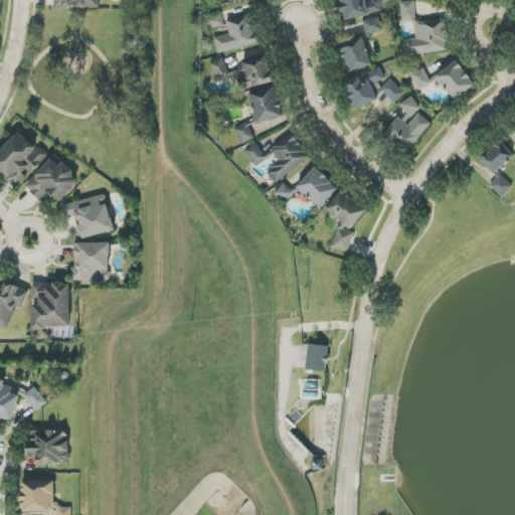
[(55,0),(56,9),(73,8),(73,0),(77,0),(77,8),(100,8),(99,0),(55,0)]
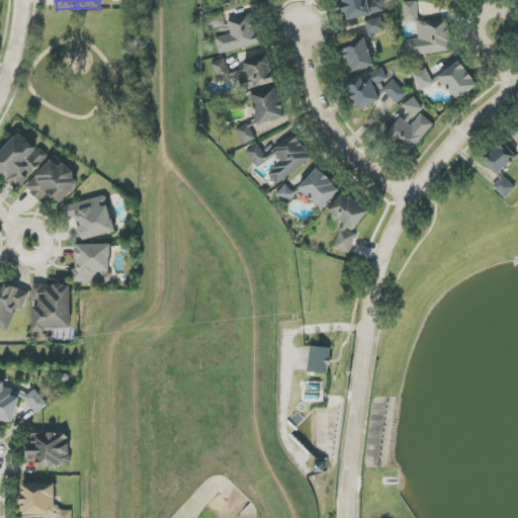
[(385,11),(381,0),(377,0),(368,3),(367,0),(341,0),(347,21),(385,11)]
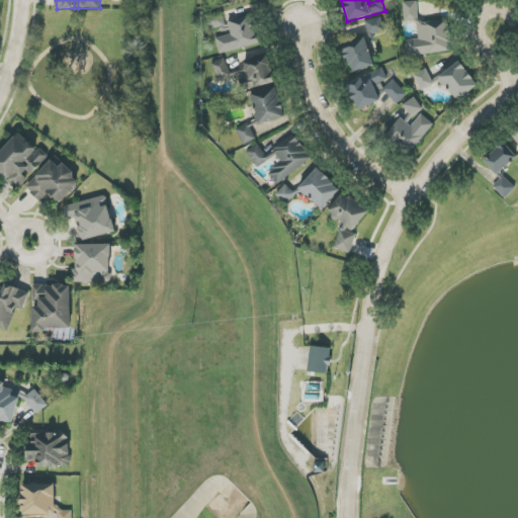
[(449,53),(446,20),(419,22),(417,1),(404,2),(405,22),(417,21),(418,38),(407,39),(408,56),(449,53)]
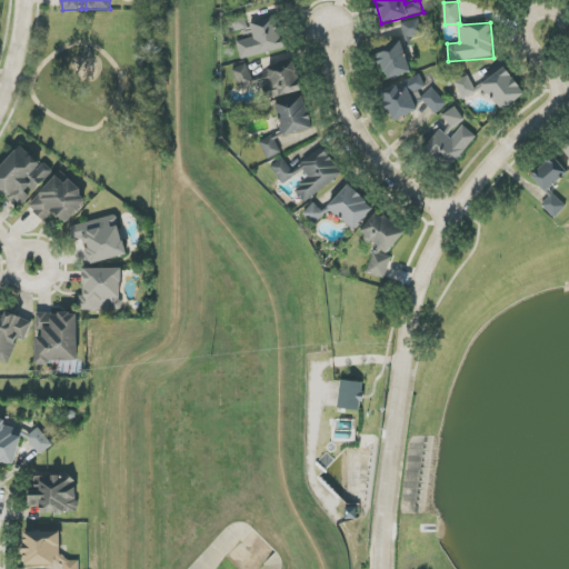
[(248,29),(245,13),(227,17),(229,32),(248,29)]
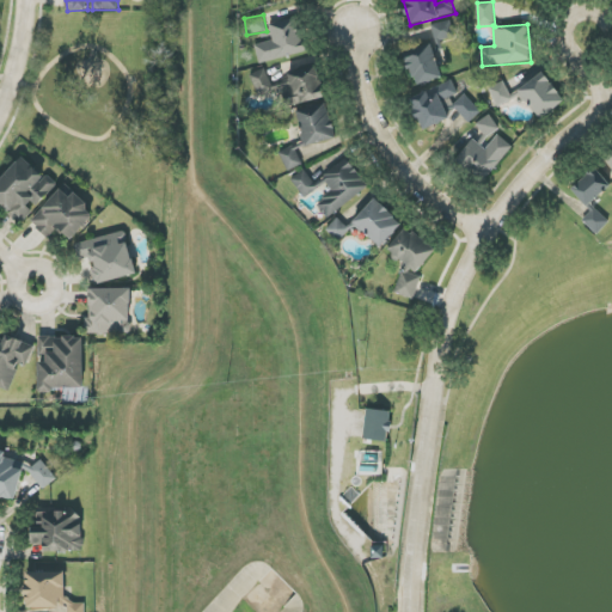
[(306,53),(298,17),(269,24),(273,41),(255,46),(259,63),(306,53)]
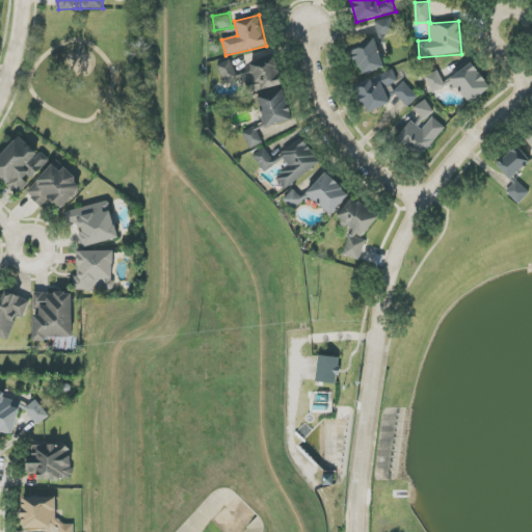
[(377,21),(379,35),(396,33),(393,19),(377,21)]
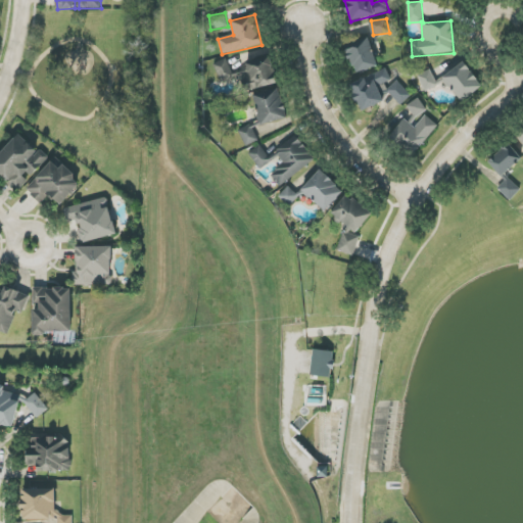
[(377,67),(370,39),(346,45),(354,74),(377,67)]
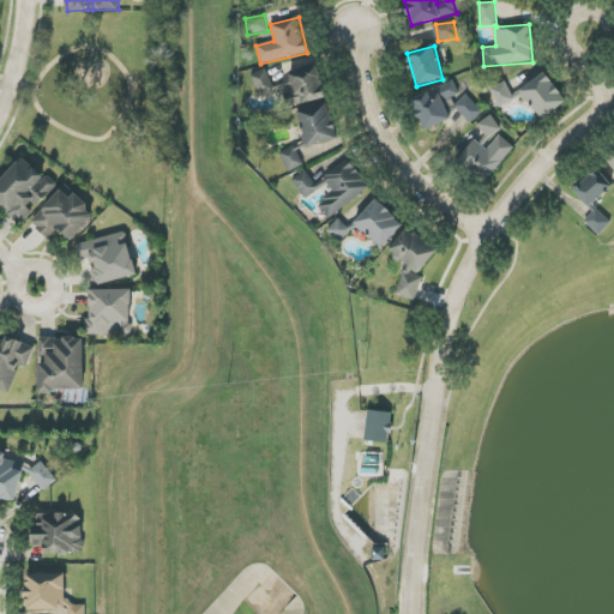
[(326,97),(319,66),(288,73),(290,86),(276,90),(281,109),(326,97)]
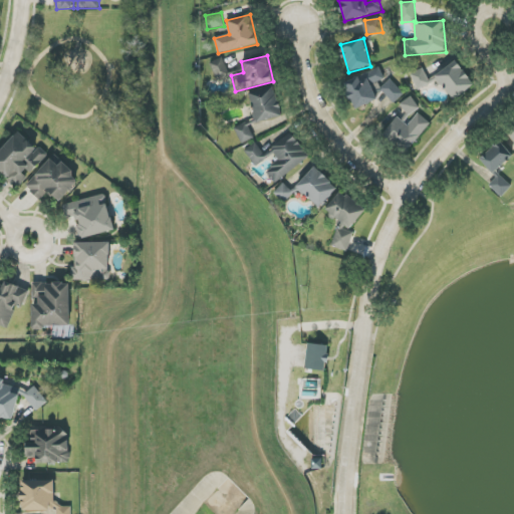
[(217,79),(230,74),(223,58),(210,63),(217,79)]
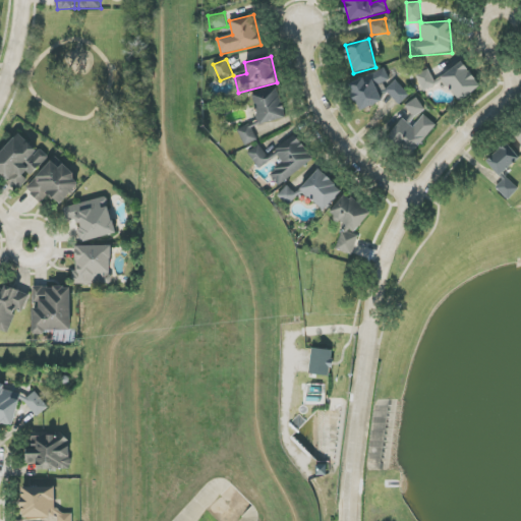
[(400,79),(391,83),(385,68),(348,83),(359,111),(393,97),(396,104),(408,99),(400,79)]
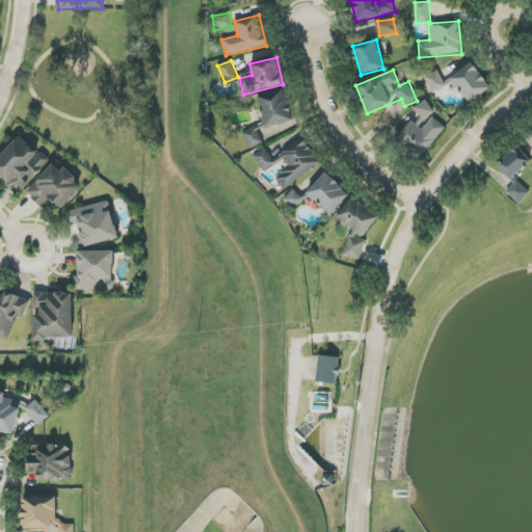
[(426,78),(432,94),(445,88),(439,73),(426,78)]
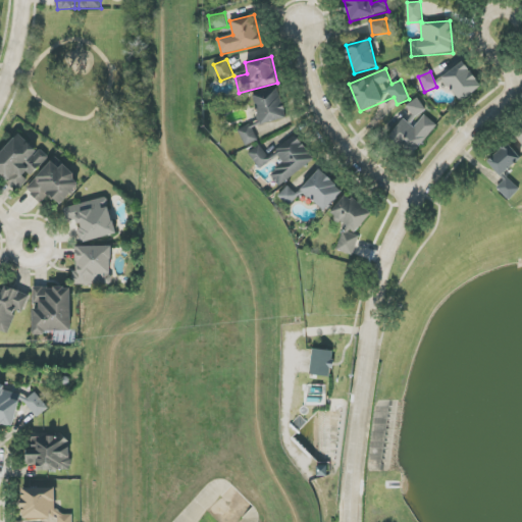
[(288,118),(279,88),(253,94),(261,124),(288,118)]
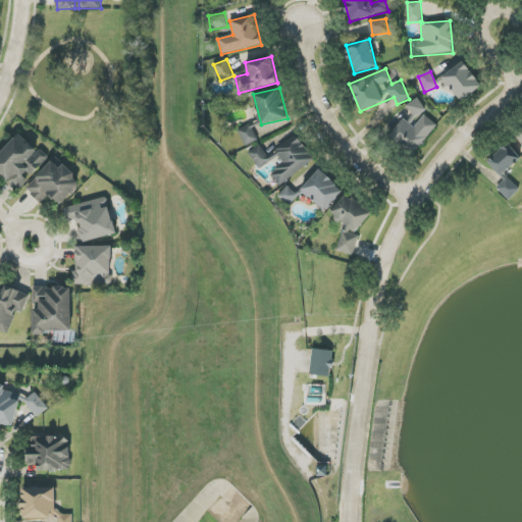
[(426,111),(419,98),(407,104),(414,117),(426,111)]
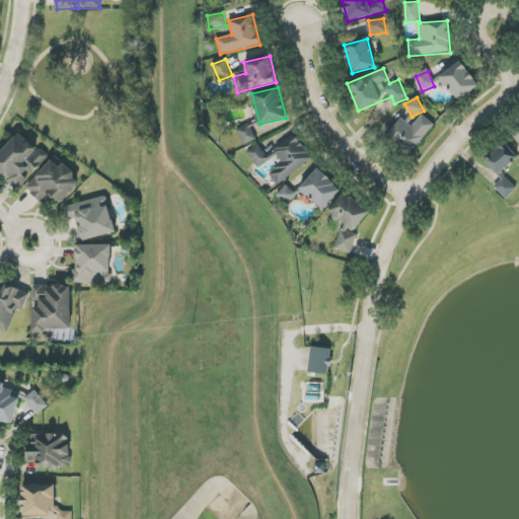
[(435,125),(422,115),(412,127),(400,118),(387,135),(412,153),(435,125)]
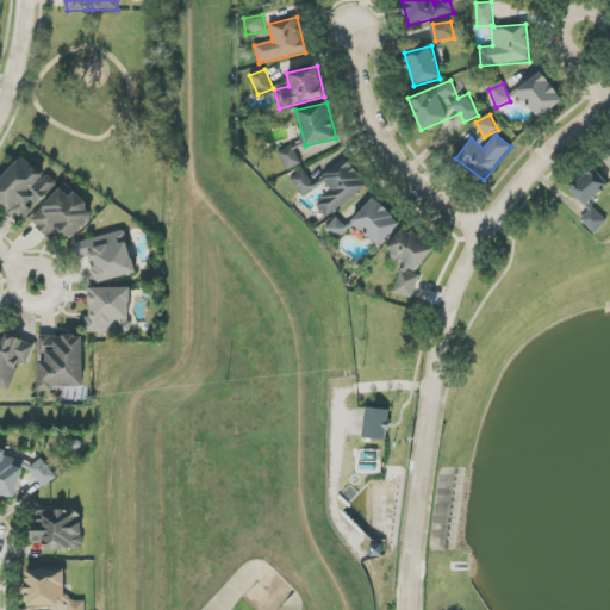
[(286,170),(302,166),(294,145),(279,151),(286,170)]
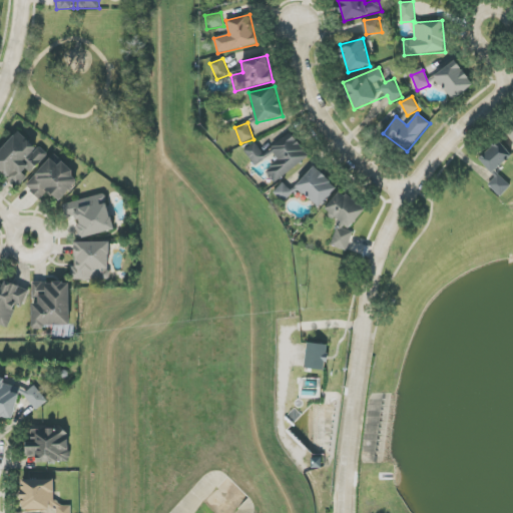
[(29,174),(46,155),(19,130),(0,151),(0,171),(18,187),(30,175),(29,174)]
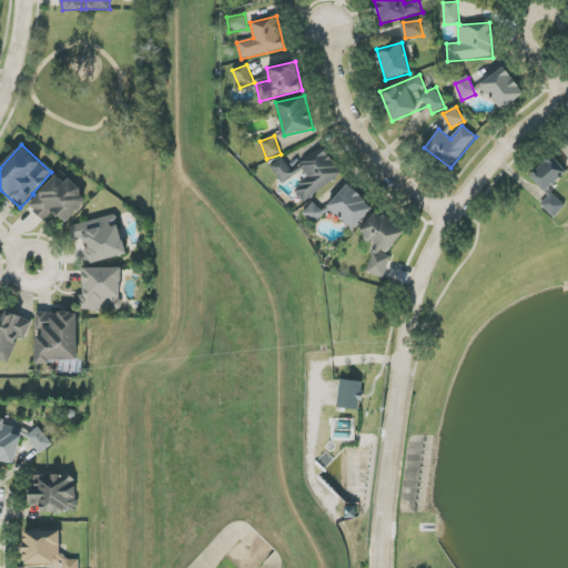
[(301,166),(310,178),(293,190),(304,203),(342,172),(324,149),(301,166)]
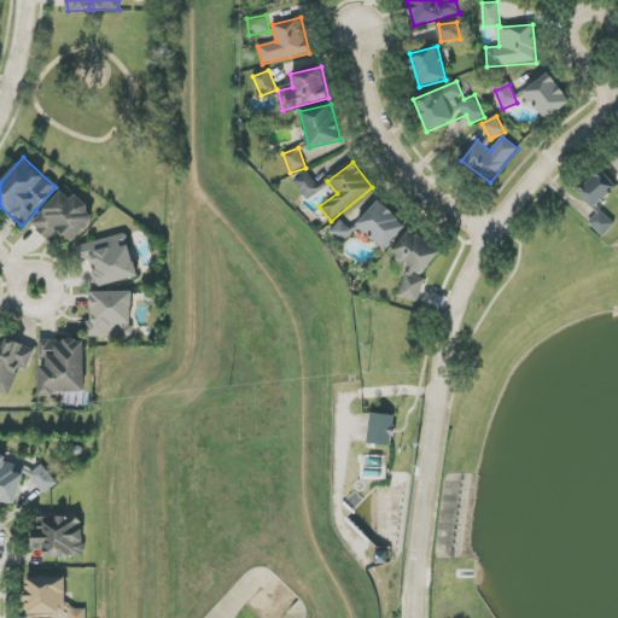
[(617,187),(601,169),(577,192),(594,209),(617,187)]
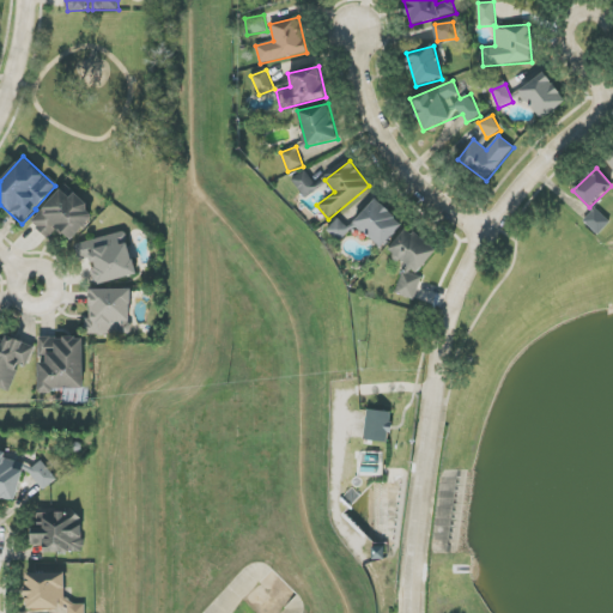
[(307,199),(320,188),(305,170),(291,180),(307,199)]
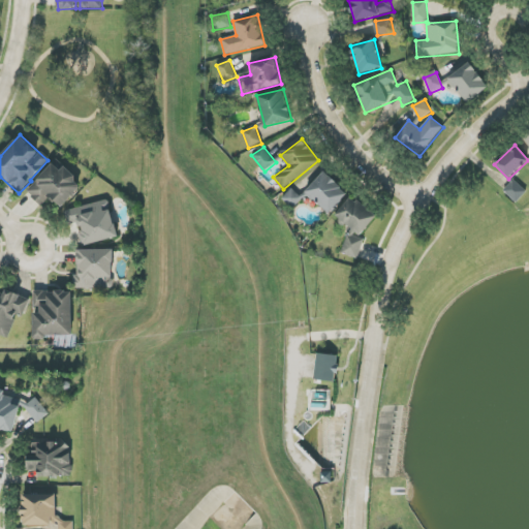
[(41,206),(50,197),(61,209),(84,185),(56,160),(27,192),(41,206)]
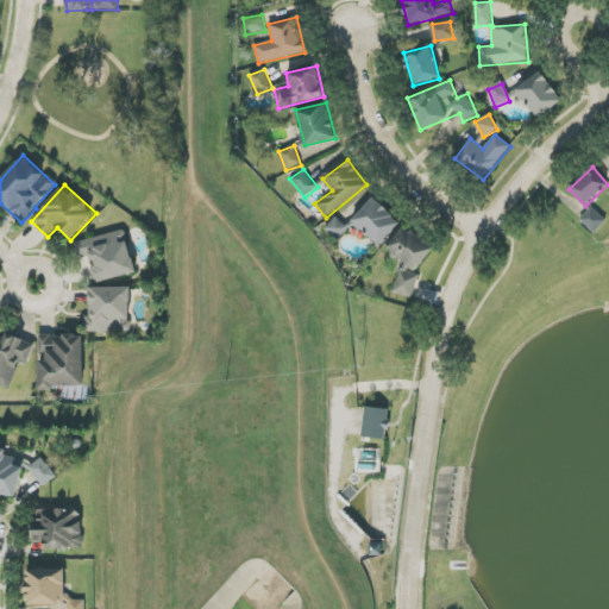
[(351,221),(380,246),(401,223),(372,198),(351,221)]
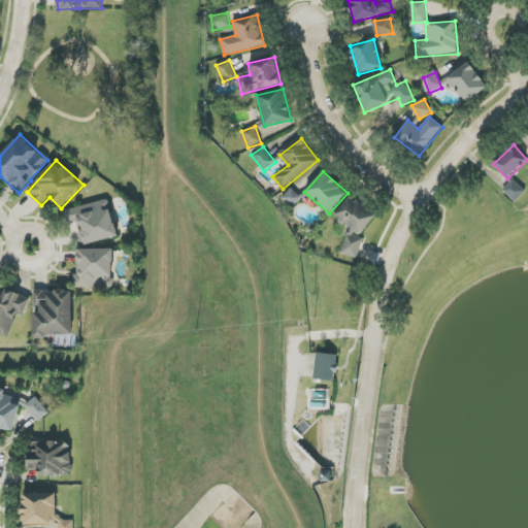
[(503,190),(516,202),(526,191),(514,179),(503,190)]
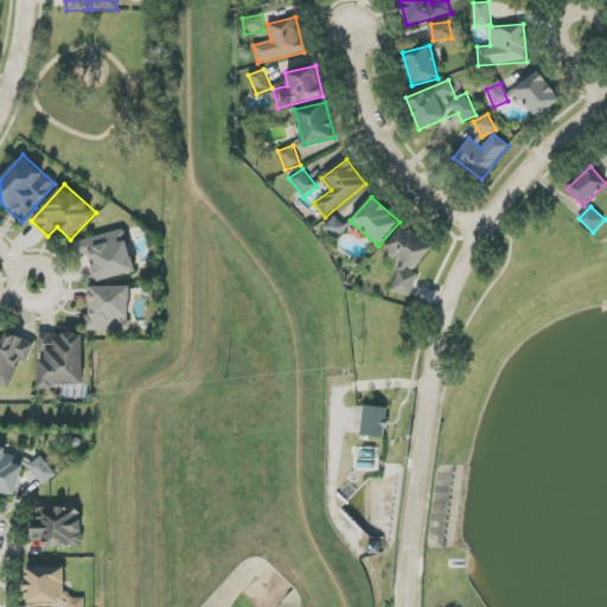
[(325,228),(338,238),(346,228),(333,217),(325,228)]
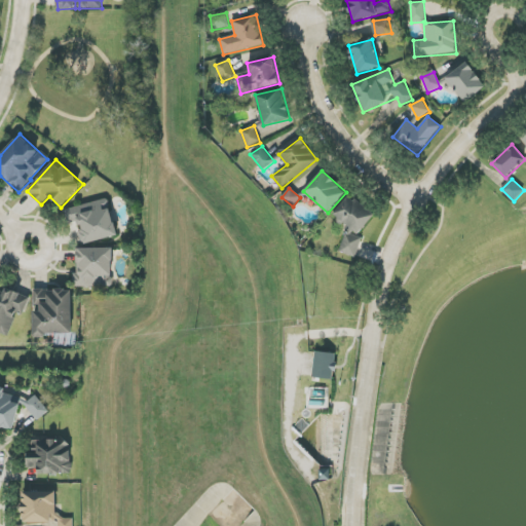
[(372,208),(342,198),(336,220),(349,224),(340,253),(357,258),(362,237),(363,238),(372,208)]
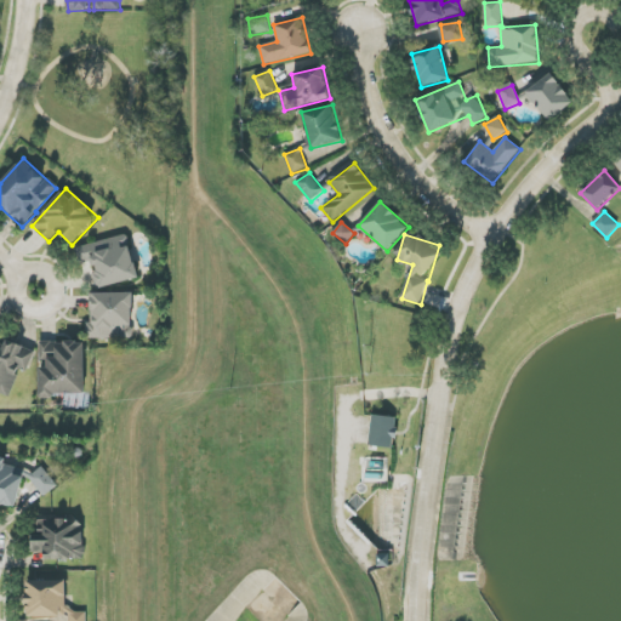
[(138,279),(127,235),(77,248),(81,268),(92,266),(98,289),(138,279)]
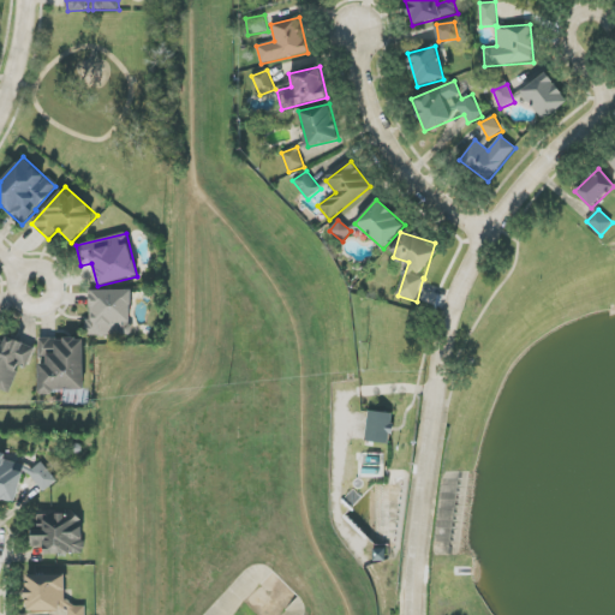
[(89,336),(131,335),(131,291),(89,291),(89,336)]
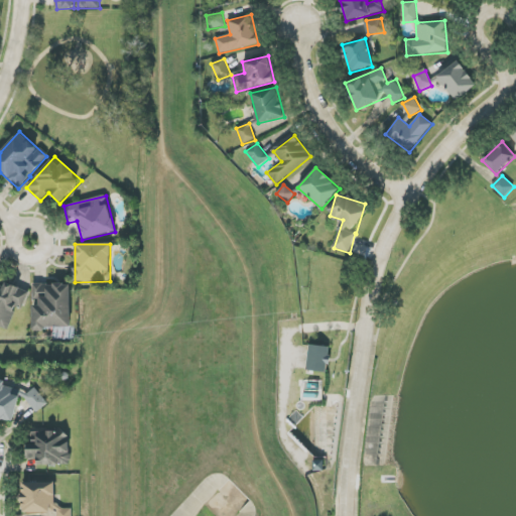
[(23,309),(29,292),(5,283),(4,287),(0,285),(0,325),(8,328),(16,306),(23,309)]
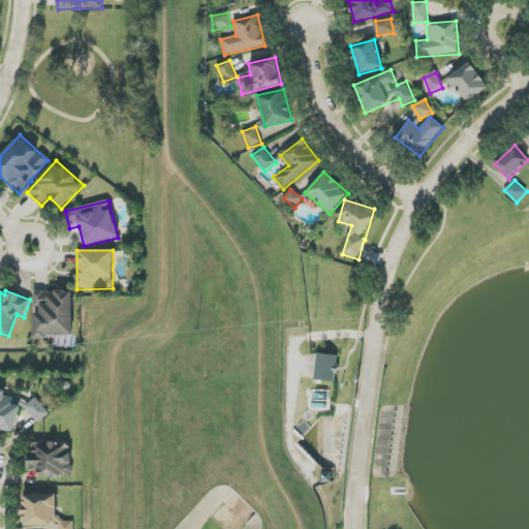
[(72,337),(72,291),(33,291),(34,337),(72,337)]
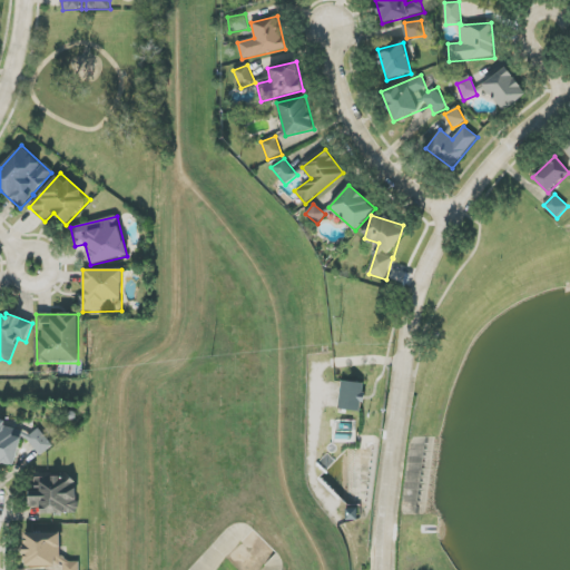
[(363,411),(364,383),(341,382),(340,410),(363,411)]
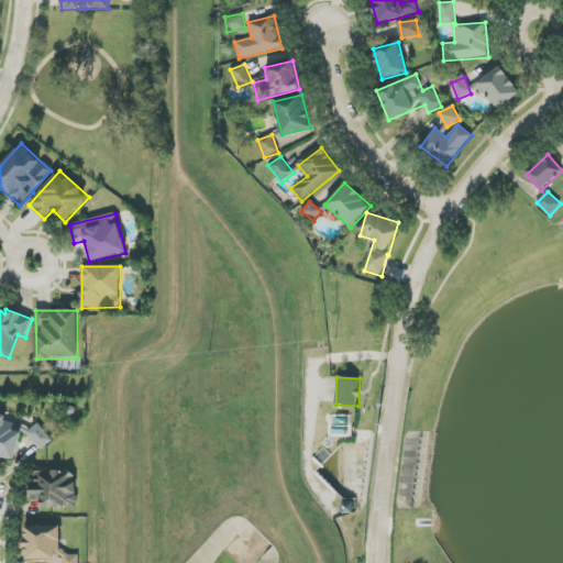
[(15,424),(6,421),(7,417),(0,415),(0,456),(13,461),(22,433),(13,430),(15,424)]
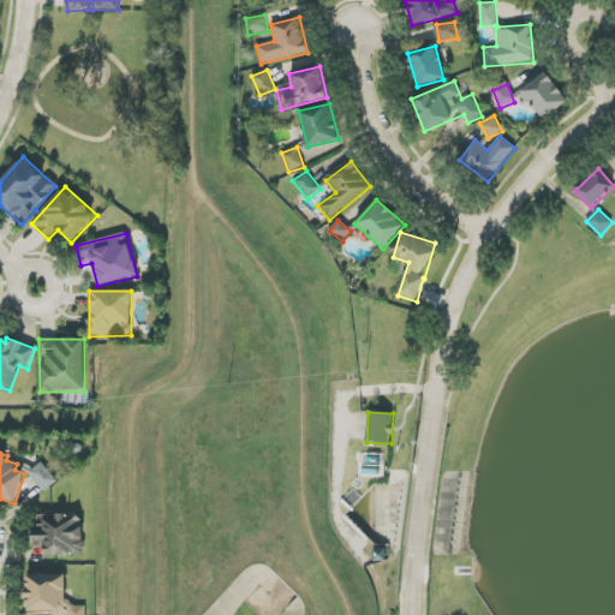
[(29,472),(43,491),(58,481),(43,463),(29,472)]
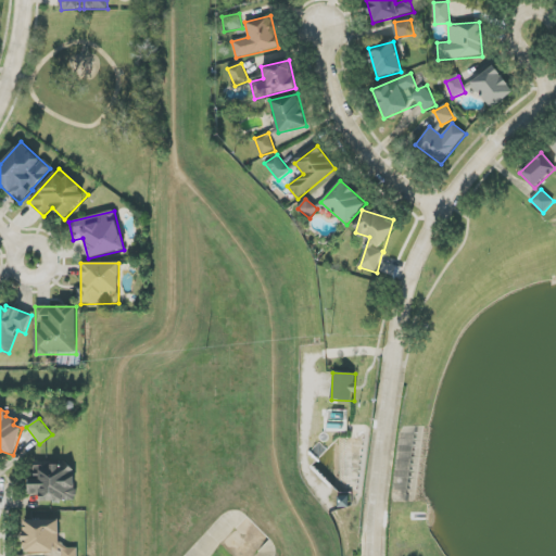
[(75,467),(37,467),(37,478),(28,478),(28,494),(40,494),(40,501),(75,501),(75,467)]
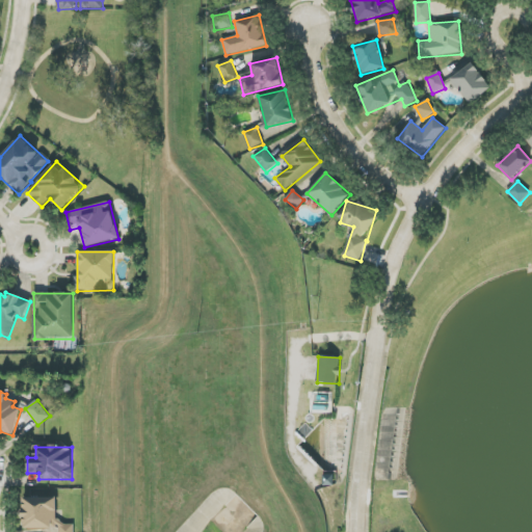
[(23,498),(23,528),(59,528),(59,531),(74,531),(74,523),(56,523),(56,498),(23,498)]
